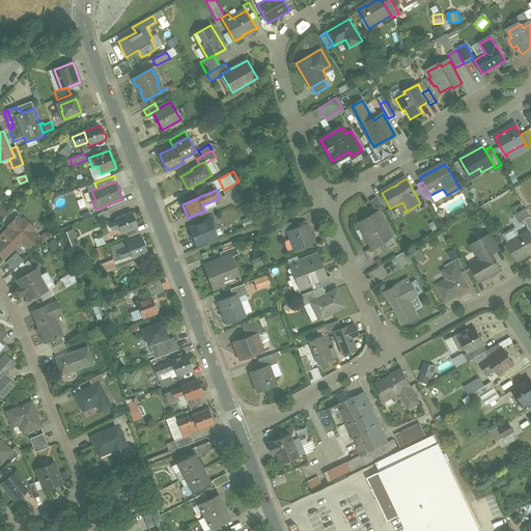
[(425,198),(420,190),(415,193),(420,203),(418,204),(422,211),(429,206),(425,198)]
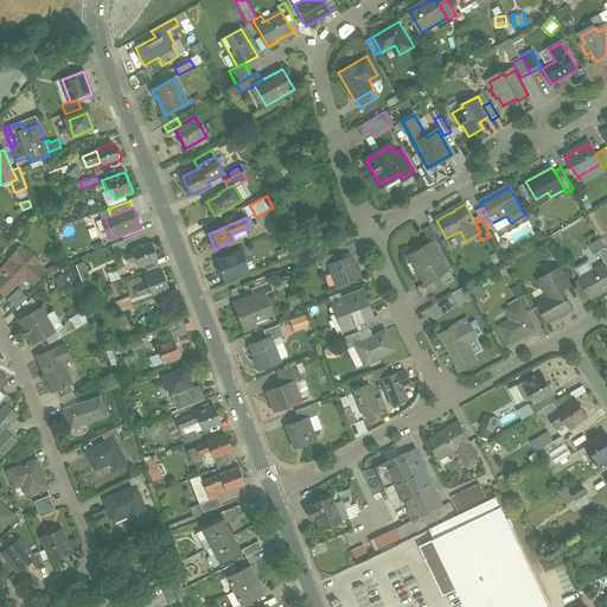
[(104,218),(97,221),(101,231),(106,230),(109,228),(104,218)]
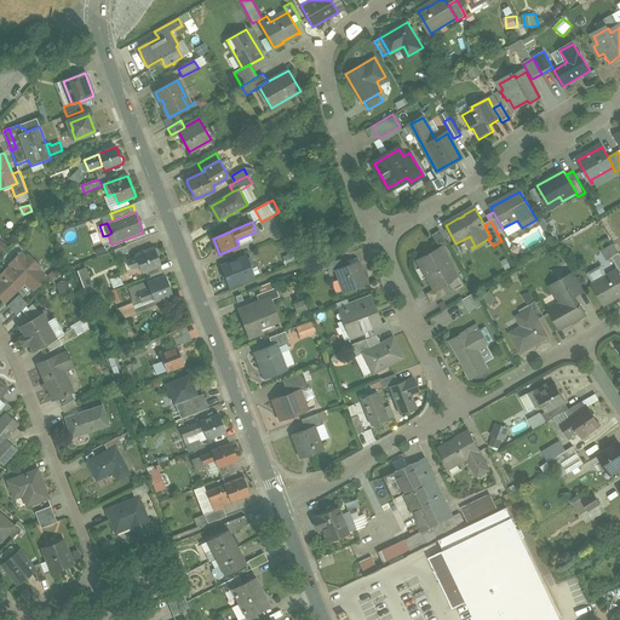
[(298,227),(288,233),(296,245),(304,239),(298,227)]
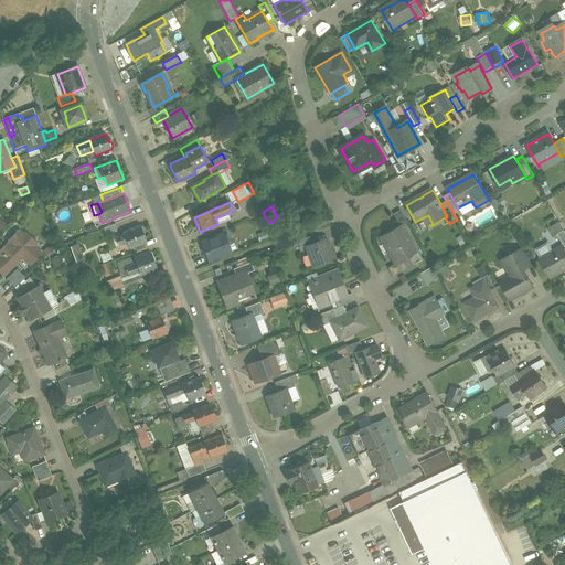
[(408,223),(401,210),(394,214),(401,226),(402,225),(403,226),(408,223)]
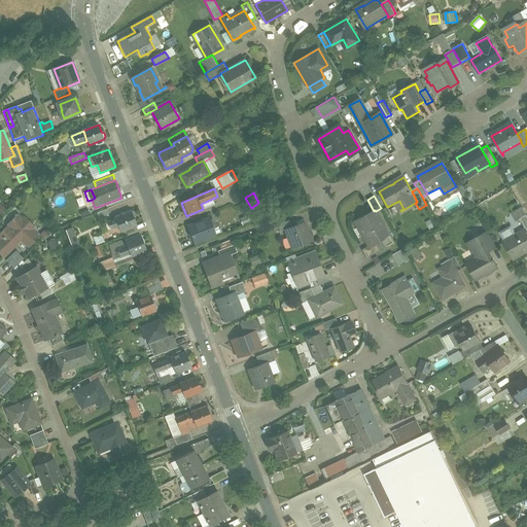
[(108,209),(99,212),(100,217),(110,213),(108,209)]
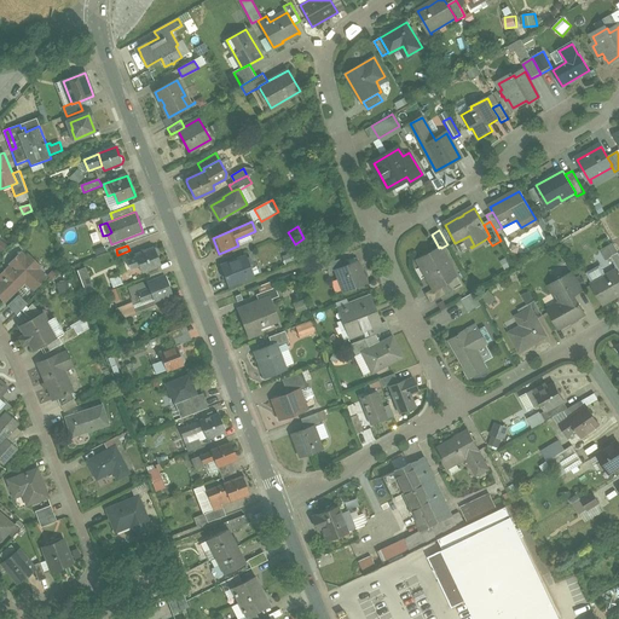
[(439,248),(417,260),(434,288),(434,289),(440,285),(457,276),(441,248),(440,247),(439,248)]
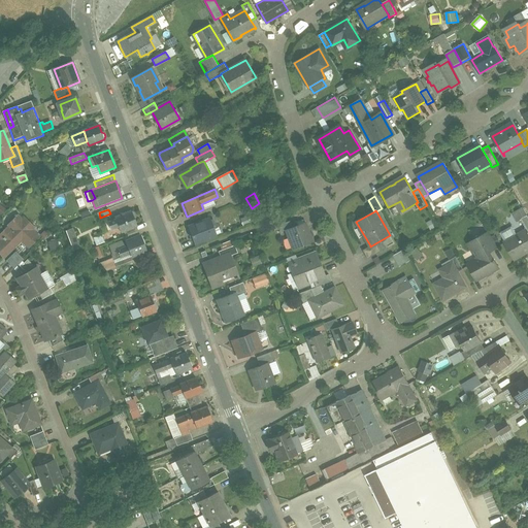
[(132,211),(116,218),(117,220),(119,226),(122,232),(125,231),(136,226),(137,226),(135,219),(136,217),(134,212),(132,211)]
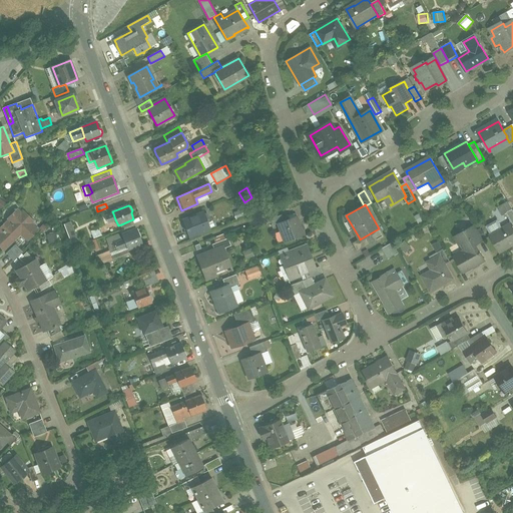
[(18,209),(8,219),(9,220),(0,229),(0,230),(2,232),(0,233),(0,242),(5,248),(21,232),(28,238),(37,228),(31,222),(32,221),(23,211),(22,212),(18,209)]
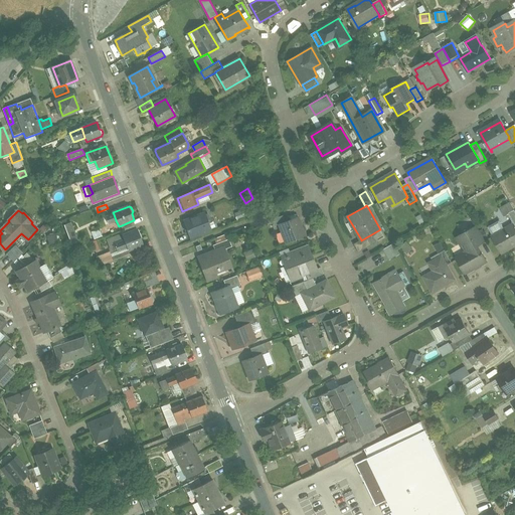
[(205,213),(184,221),(190,237),(211,229),(208,222),(210,222),(211,220),(209,215),(207,214),(205,214),(205,213)]
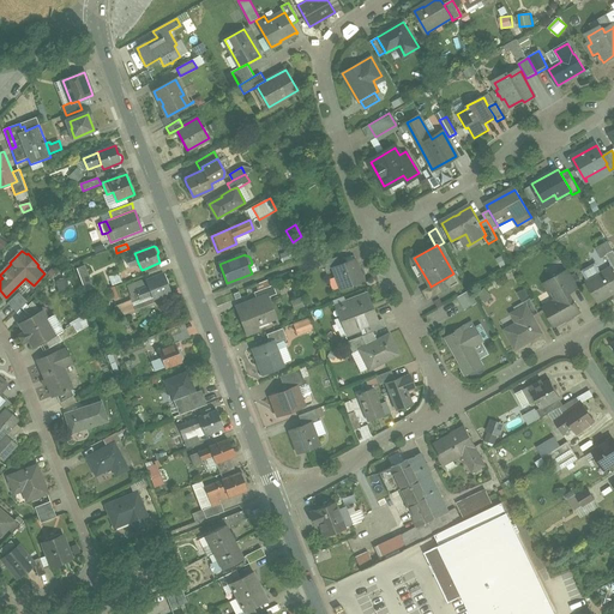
[(136,256),(126,258),(130,266),(138,263),(136,256)]
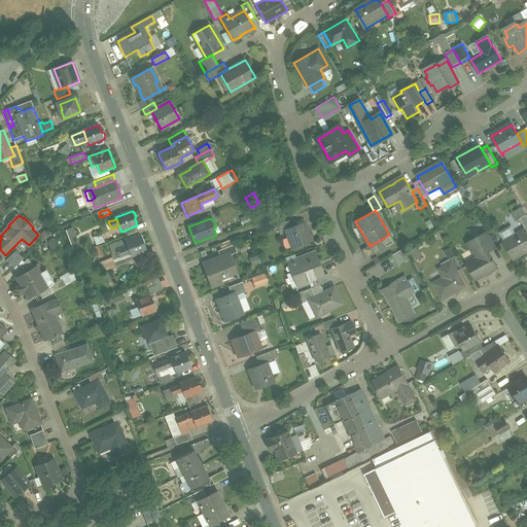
[(289,220),(277,225),(280,232),(285,230),(292,226),(289,220)]
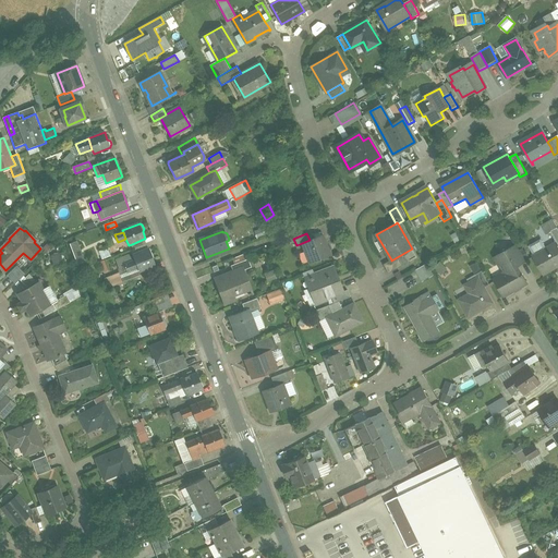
[(310,240),(302,243),(310,263),(330,255),(323,234),(310,240)]
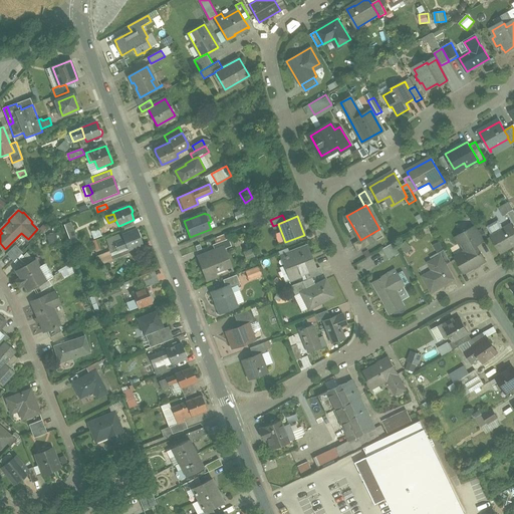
[(133,220),(121,225),(122,230),(124,229),(135,225),(133,220)]
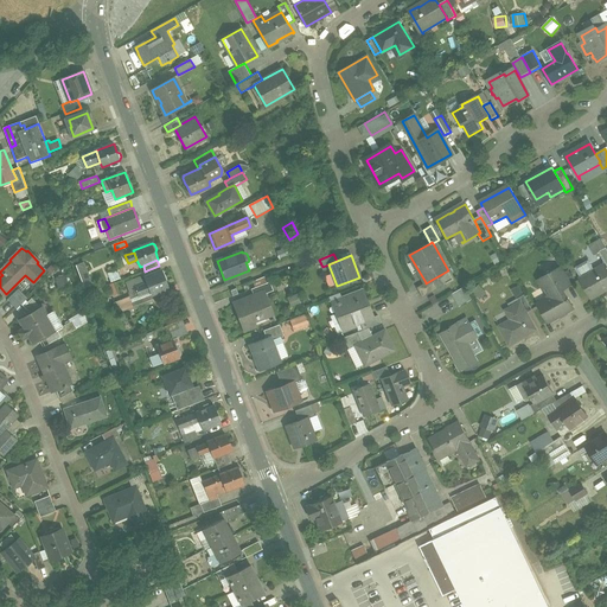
[(84,262),(76,264),(84,287),(93,285),(84,262)]
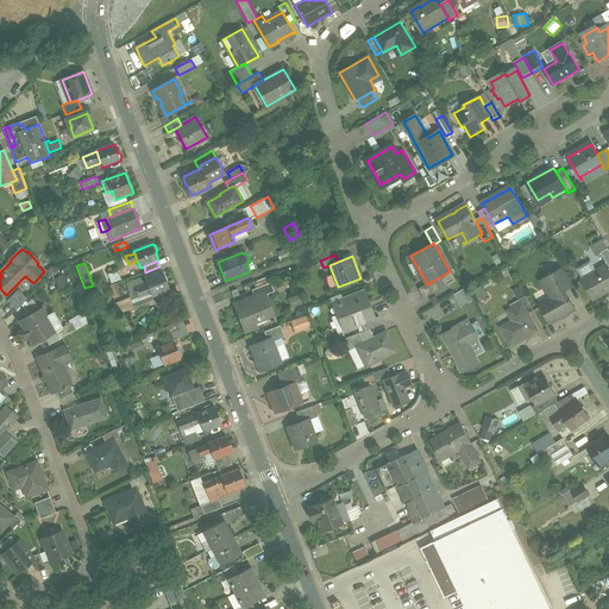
[(159,267),(148,271),(149,277),(162,272),(159,267)]
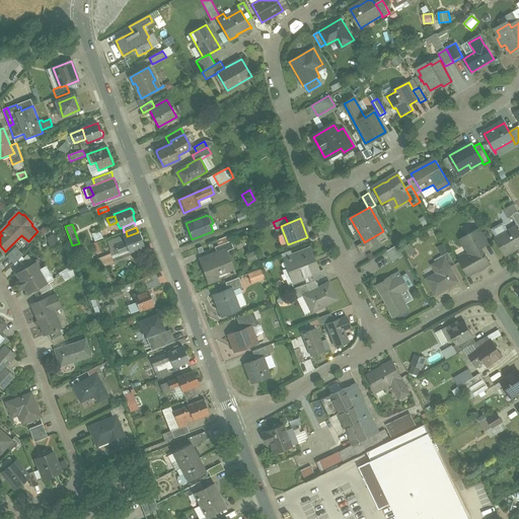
[(518,231),(517,227),(496,238),(506,255),(518,247),(518,231)]
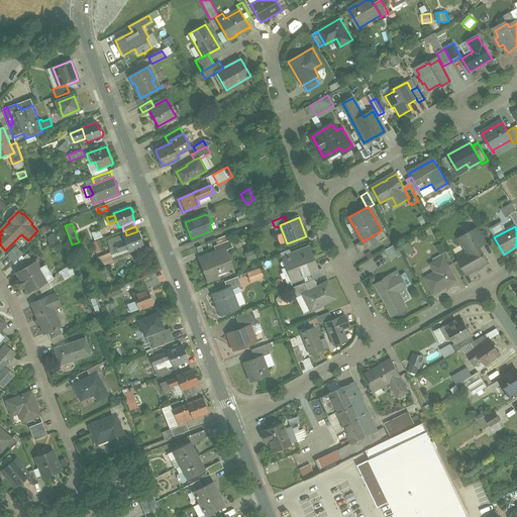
[(480,227),(471,232),(475,238),(480,246),(488,241),(480,227)]
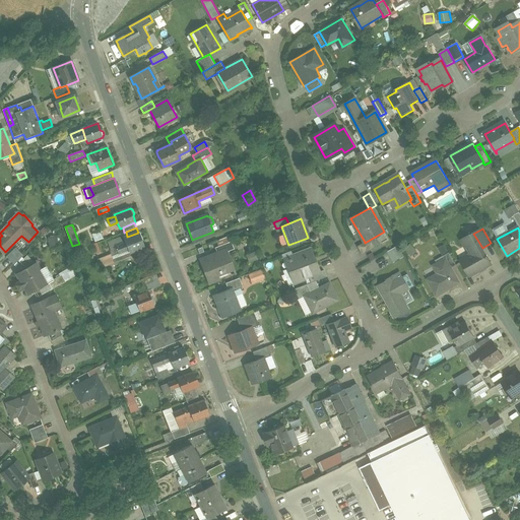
[(95,241),(103,238),(101,231),(93,234),(95,241)]
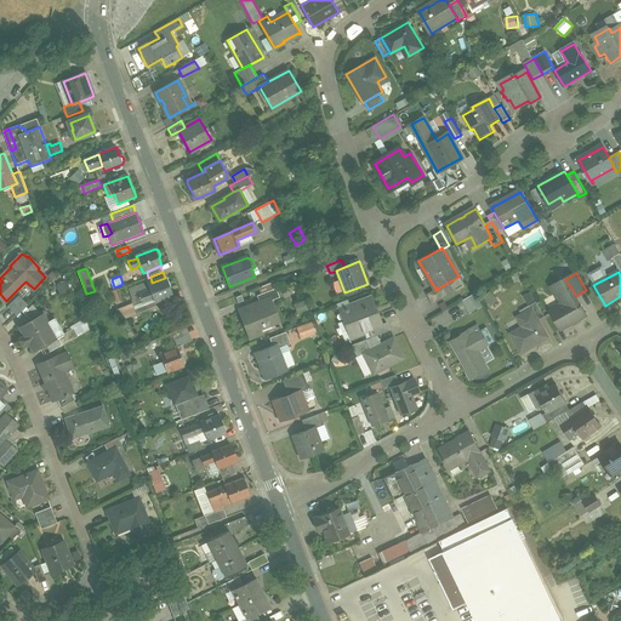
[(152,283),(148,284),(151,290),(154,298),(155,302),(174,295),(166,277),(165,278),(152,283)]
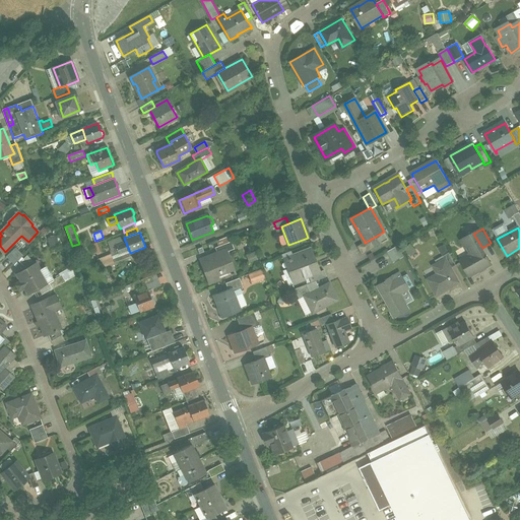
[(59,236),(48,238),(49,247),(61,245),(59,236)]
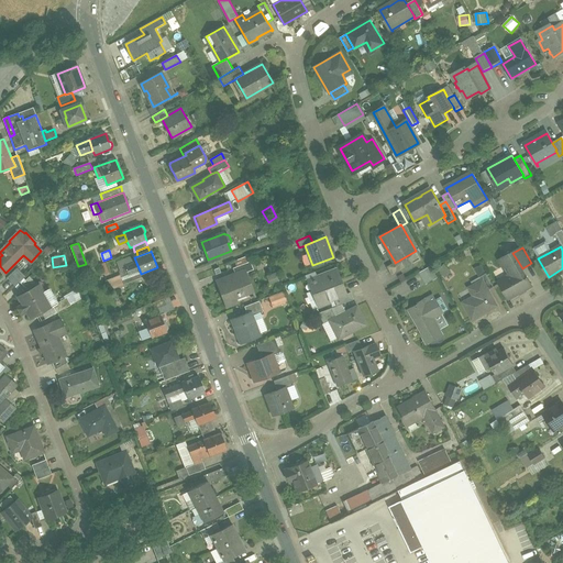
[(119,269),(125,266),(133,264),(131,256),(117,262),(119,269)]
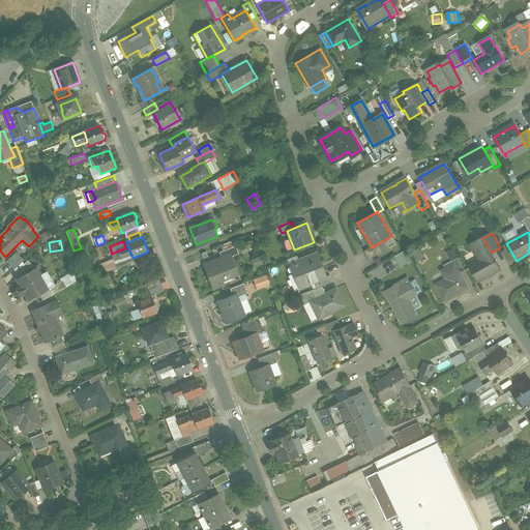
[(232,242),(221,245),(223,251),(233,247),(232,242)]
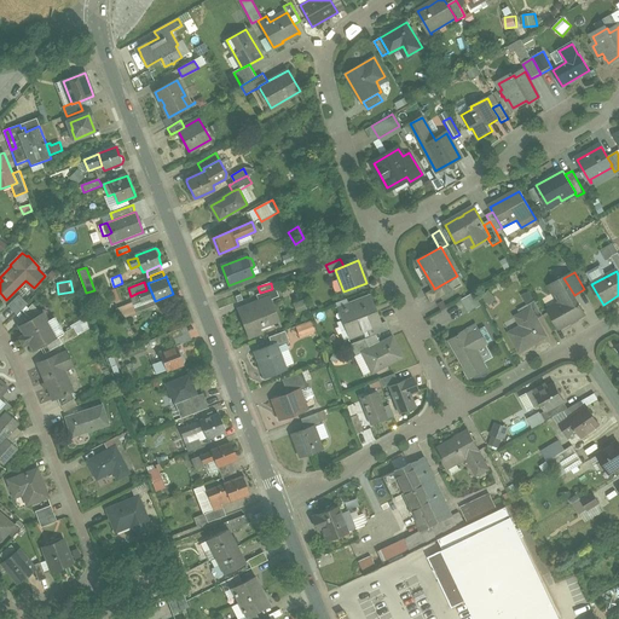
[(434,288),(426,293),(432,304),(446,295),(440,285),(434,289),(434,288)]
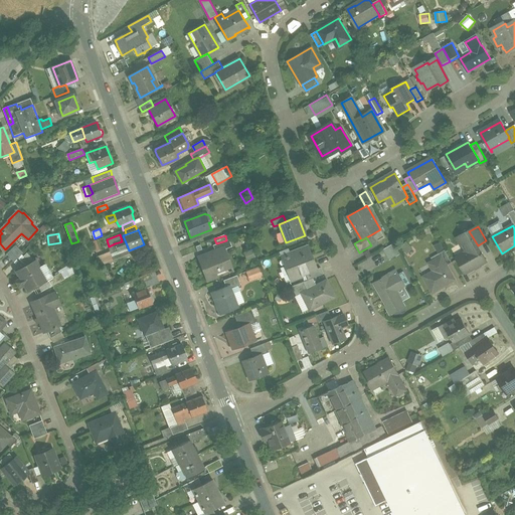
[(473,237),(464,242),(469,251),(457,258),(466,274),(486,262),(478,245),(473,237)]
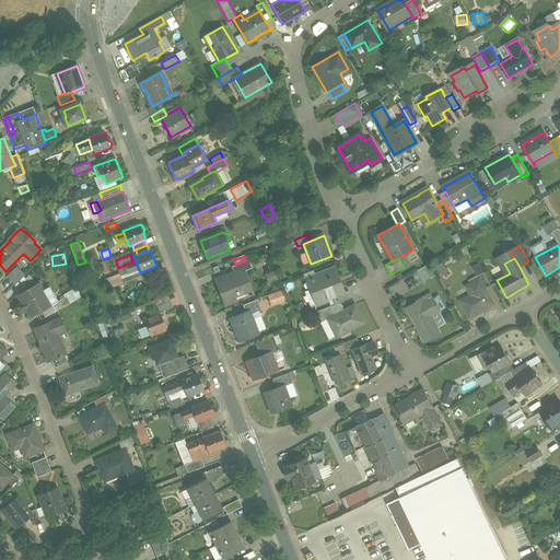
[(109,270),(105,260),(98,263),(103,272),(109,270)]
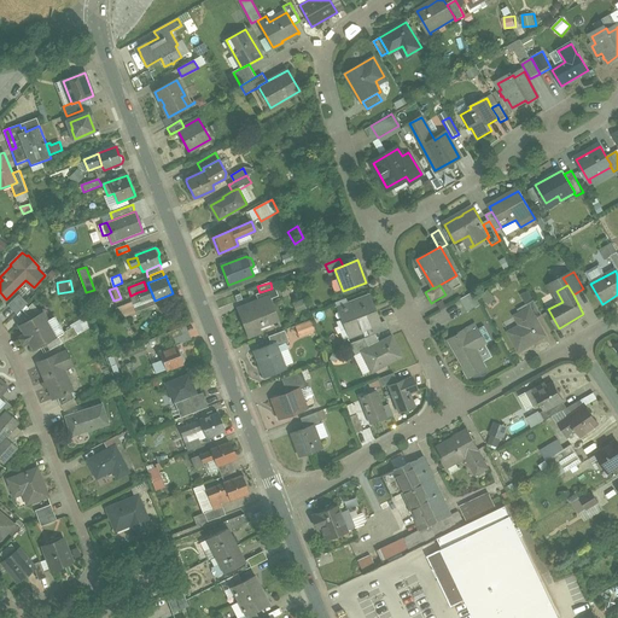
[(260,292),(256,295),(260,302),(270,298),(279,296),(275,287),(272,289),(260,292)]
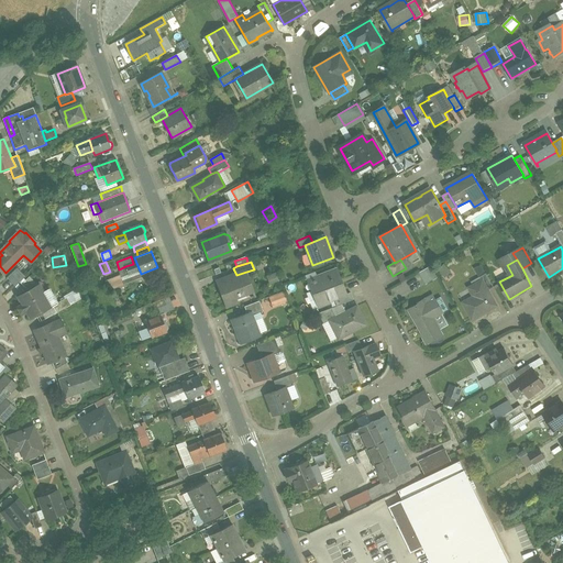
[(133,264),(125,266),(129,275),(140,271),(136,263),(133,264)]
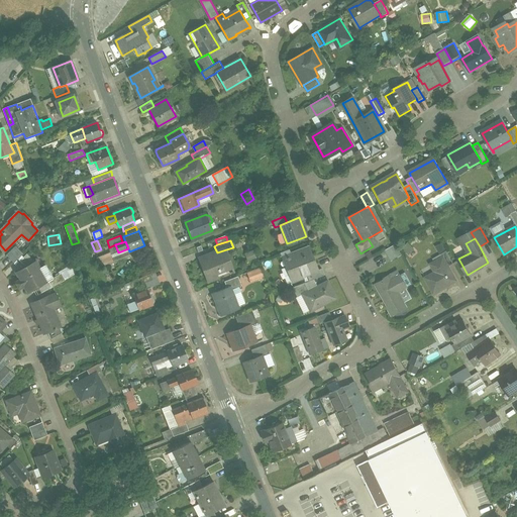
[(442,242),(436,246),(441,253),(447,250),(442,242)]
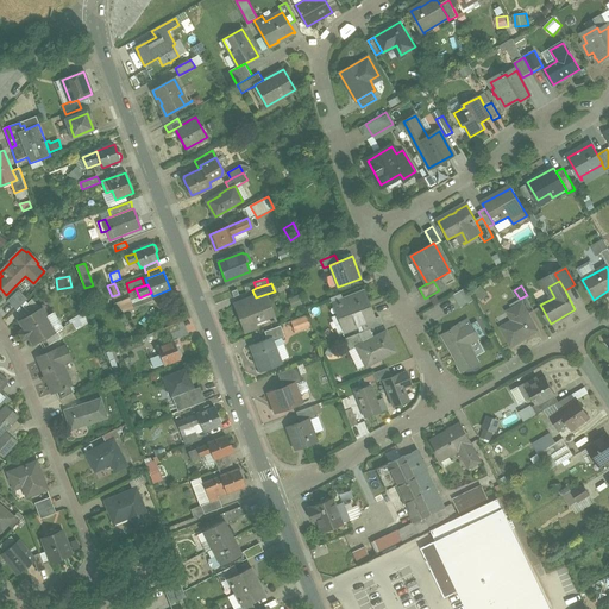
[(466,288),(454,295),(462,308),(475,301),(466,288)]
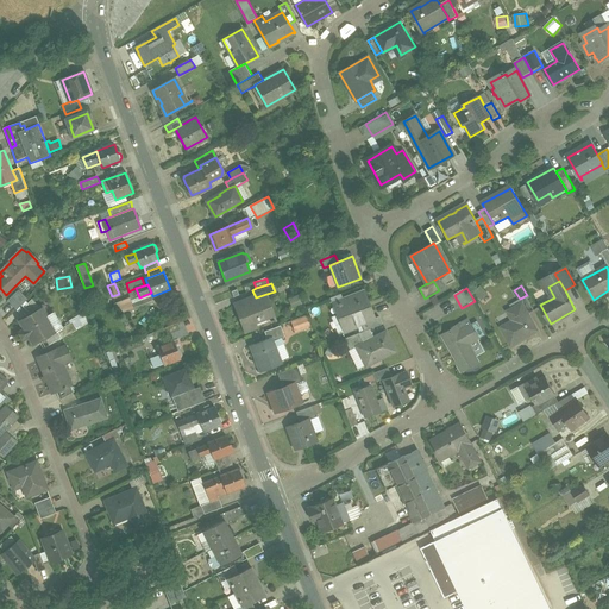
[(22,301),(26,301),(26,294),(13,294),(13,305),(22,305),(22,301)]
